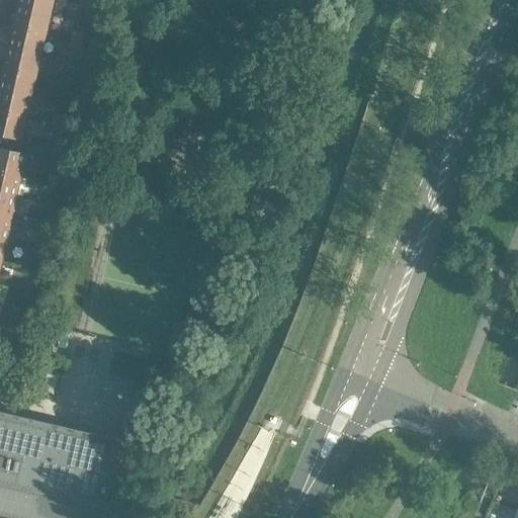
[(52,12),(54,0),(18,0),(17,4),(52,12)]
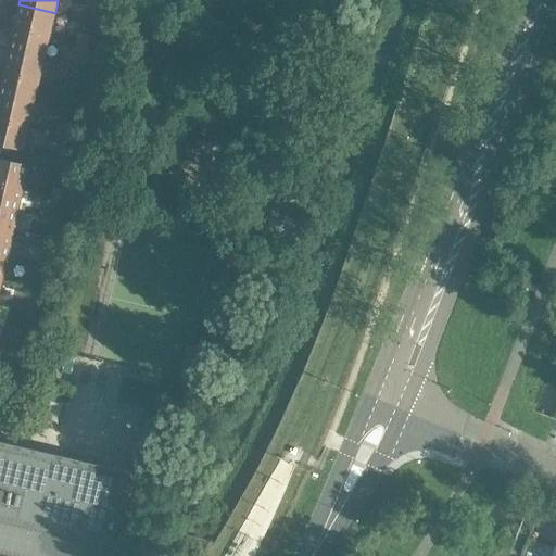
[(50,36),(55,13),(19,4),(13,27),(50,36)]
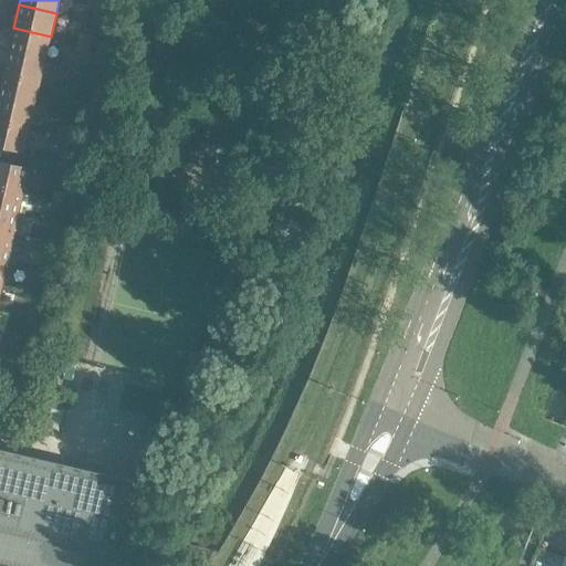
[(45,60),(51,37),(13,28),(9,51),(45,60)]
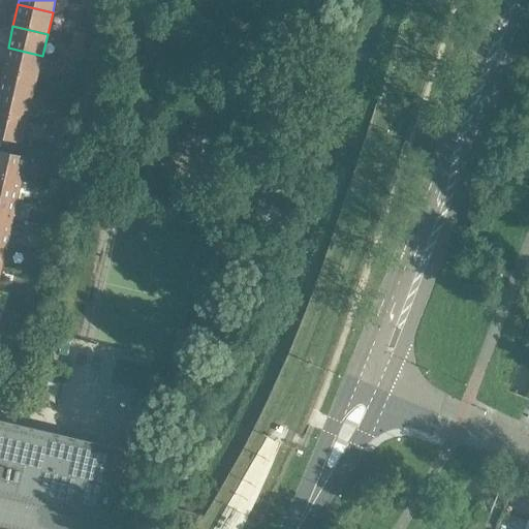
[(74,30),(72,39),(86,42),(88,33),(74,30)]
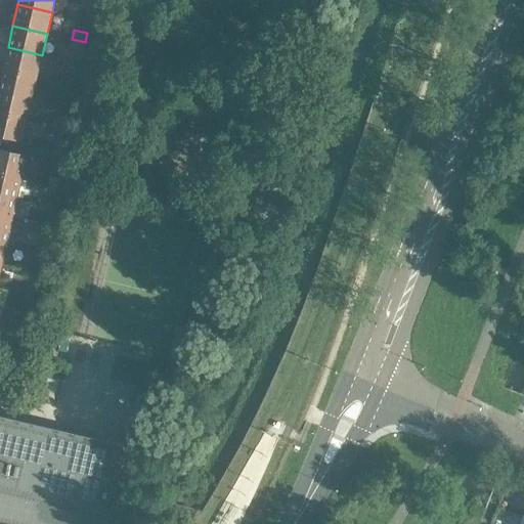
[(82,51),(85,42),(72,39),(70,48),(82,51)]
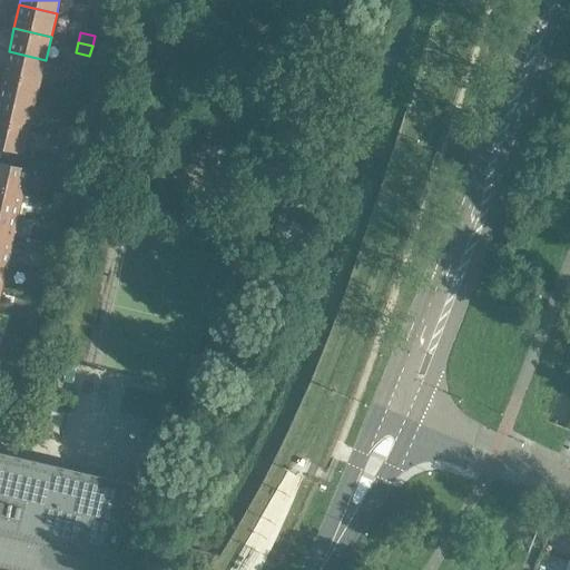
[(40,84),(46,60),(9,51),(3,75),(40,84)]
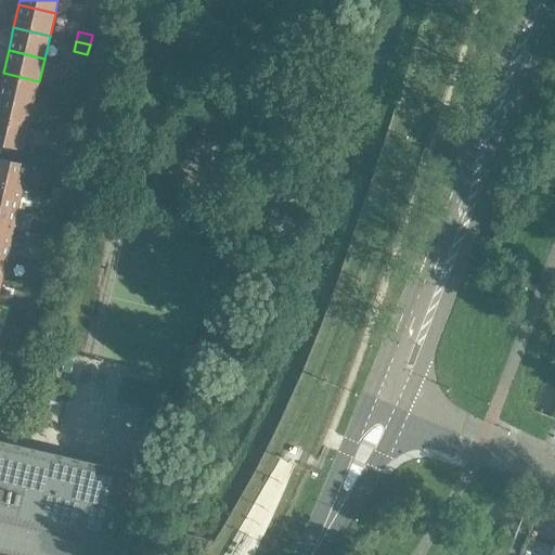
[(0,95),(34,104),(39,81),(3,73),(0,85),(0,95)]
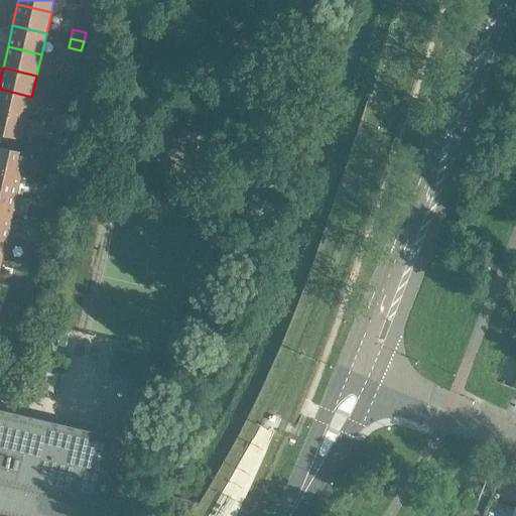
[(74,84),(76,75),(62,72),(60,81),(74,84)]
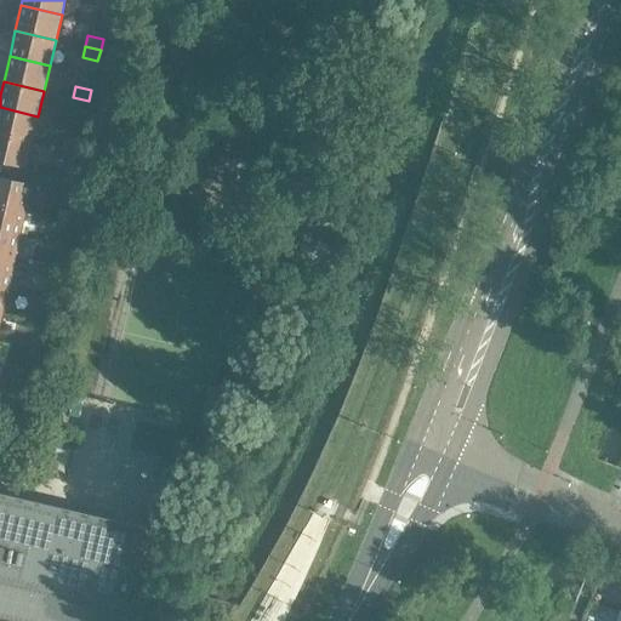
[(86,112),(89,101),(73,97),(70,108),(86,112)]
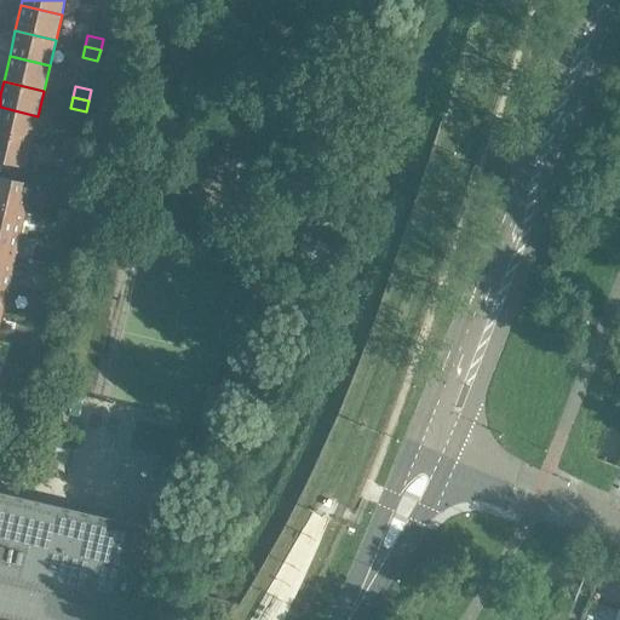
[(0,133),(32,142),(38,116),(0,107),(0,133)]
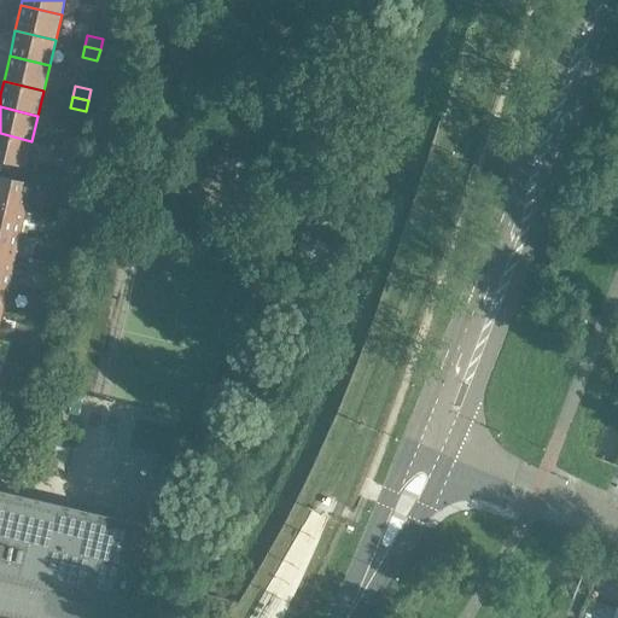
[(0,161),(25,168),(31,141),(0,133),(0,161)]
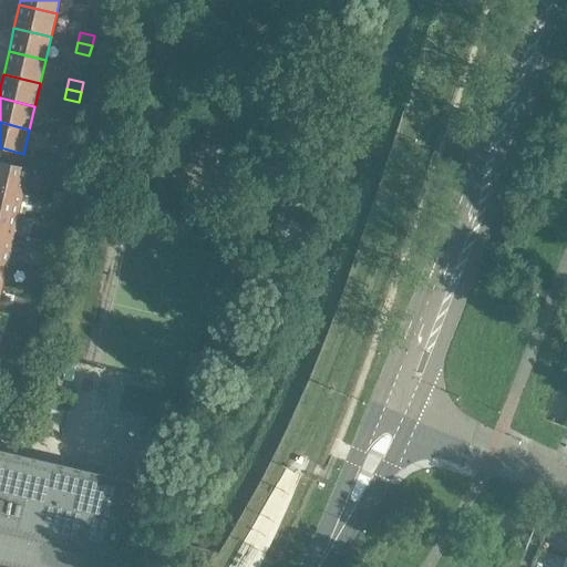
[(58,126),(57,134),(55,135),(70,138),(72,129),(58,126)]
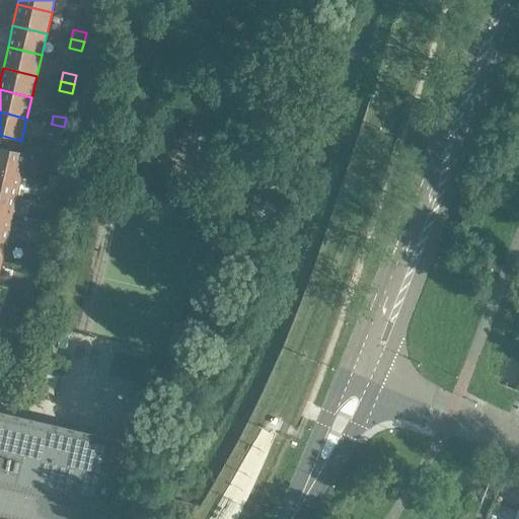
[(62,136),(64,127),(51,124),(49,133),(62,136)]
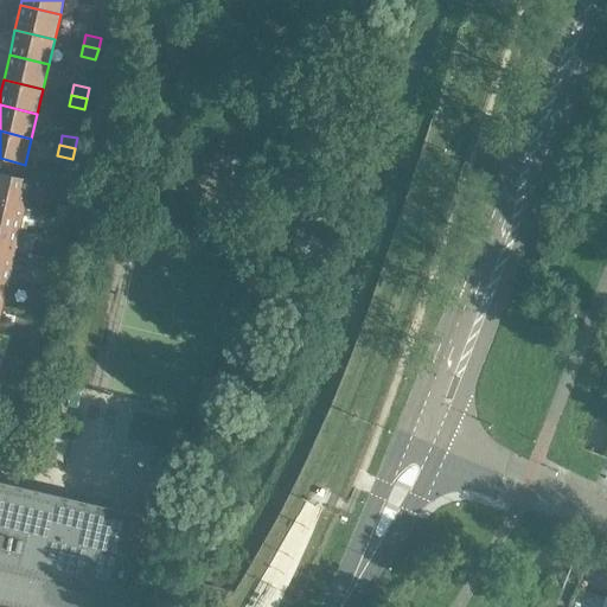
[(0,199),(25,206),(31,180),(0,172),(0,199)]
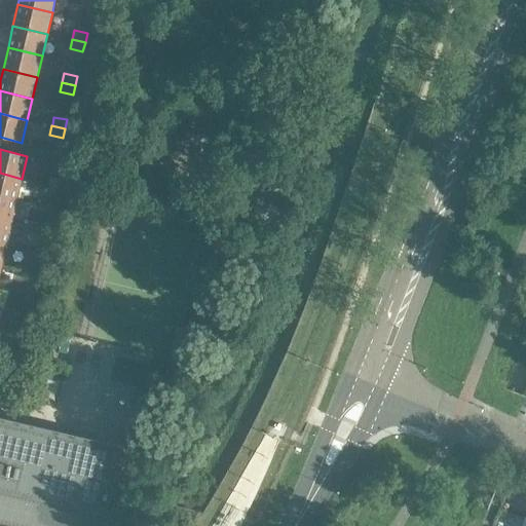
[(0,196),(16,200),(22,179),(0,173),(0,196)]
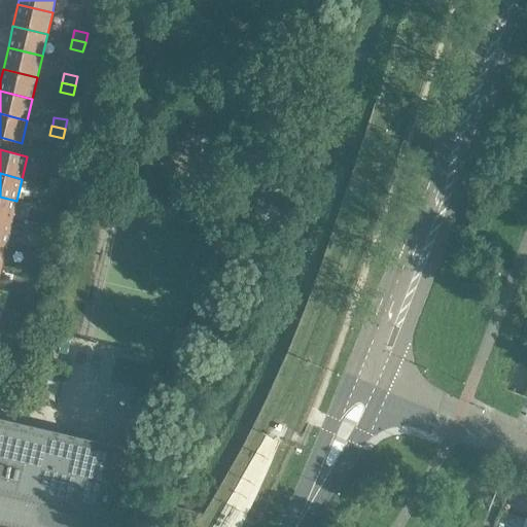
[(49,177),(48,185),(51,185),(60,187),(62,179),(49,177)]
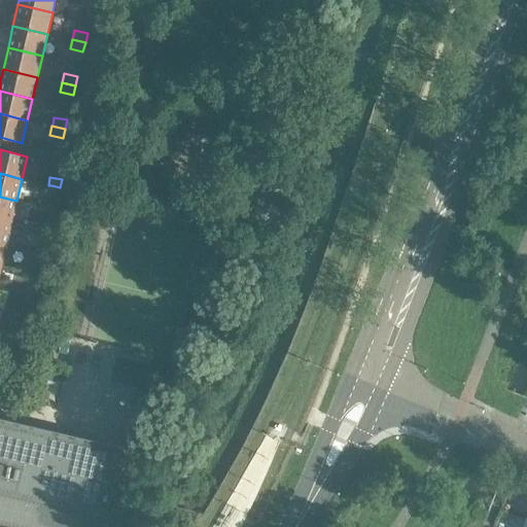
[(0,219),(11,222),(16,201),(0,197),(0,219)]
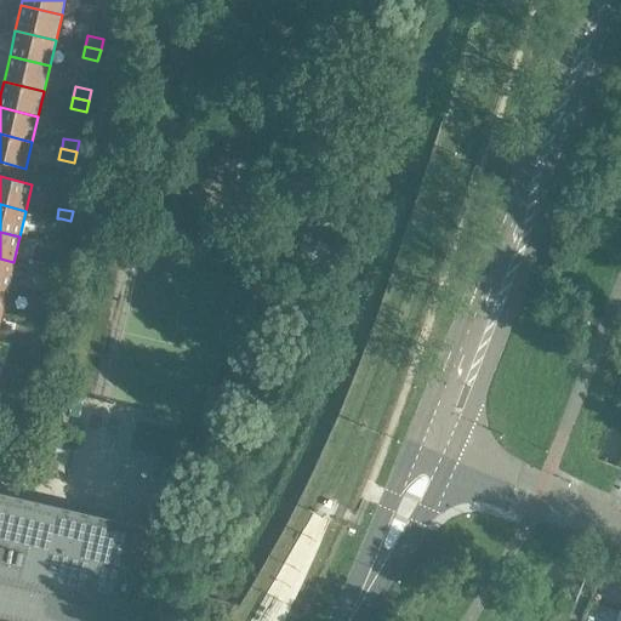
[(0,285),(9,288),(13,262),(0,258),(0,285)]
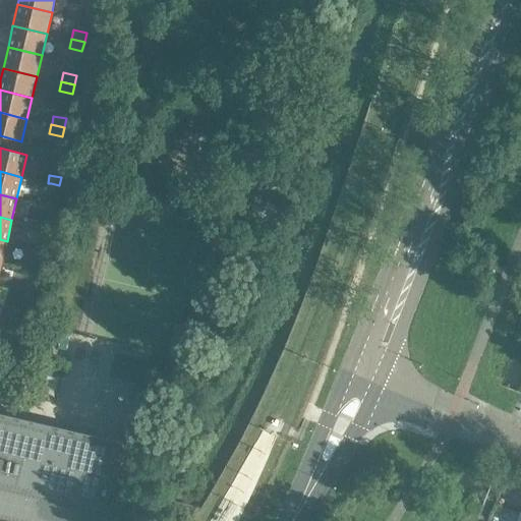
[(0,516),(20,520),(107,520),(123,452),(119,451),(121,442),(0,413),(0,516)]
